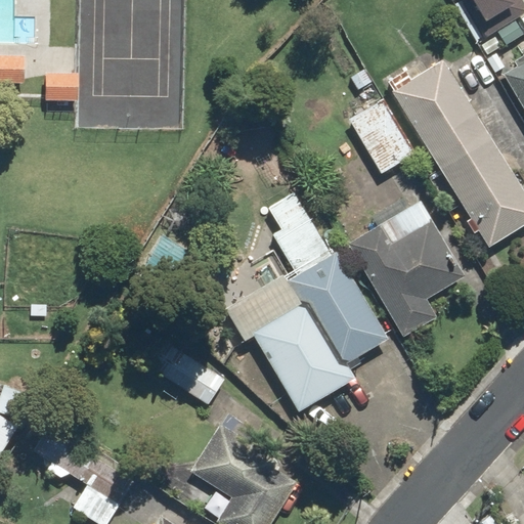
[(464,0),(484,35),(523,11),(523,1),(523,0),(464,0)]
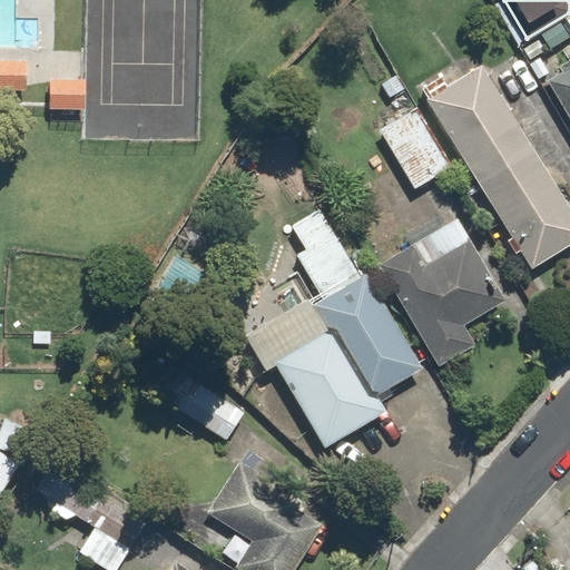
[(549,79),(569,114),(569,51),(568,53),(569,57),(569,58),(560,64),(563,70),(549,79)]
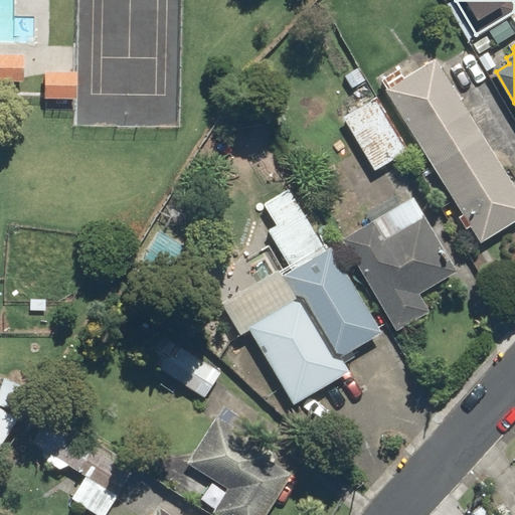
[(388,88),(386,89),(482,241),(514,220),(514,183),(437,57),(404,76),(399,68),(382,78),(388,88)]
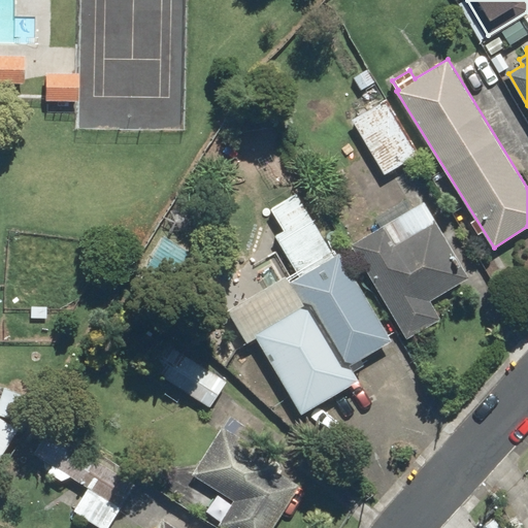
[(13,70),(0,69),(0,98),(13,99),(13,70)]
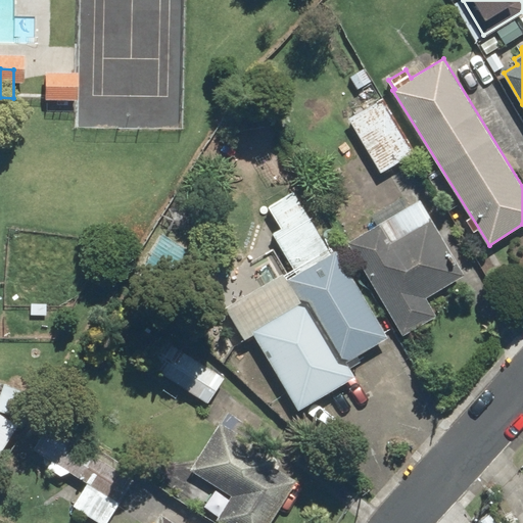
[(69,77),(28,76),(27,108),(69,109),(69,77)]
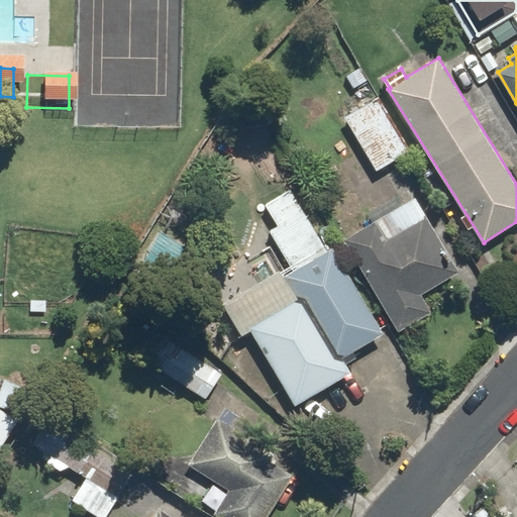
[(379,96),(345,116),(378,170),(411,150),(379,96)]
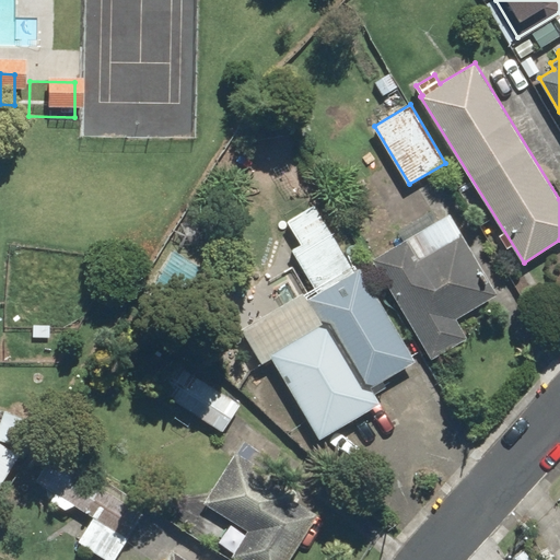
[(372,386),(417,360),(362,267),(356,270),(316,203),(288,220),(302,244),(292,249),(314,287),(242,328),(263,363),(272,358),(319,438),(381,401),(372,386)]
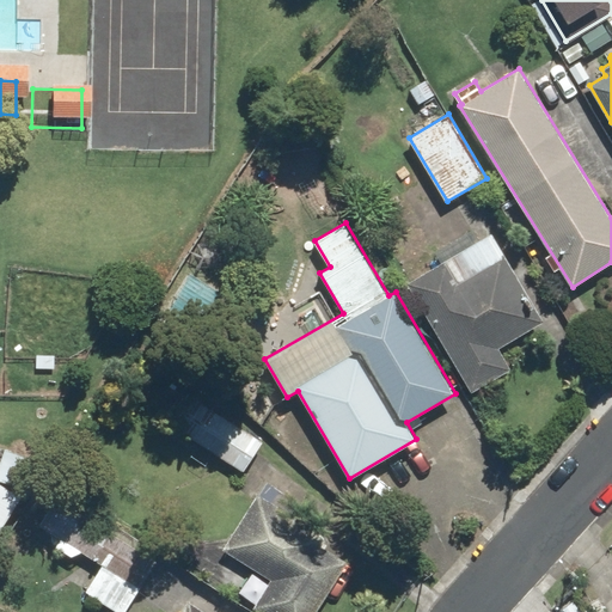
[(408,282),(472,391),(512,368),(500,348),(545,320),(494,233),(408,282)]
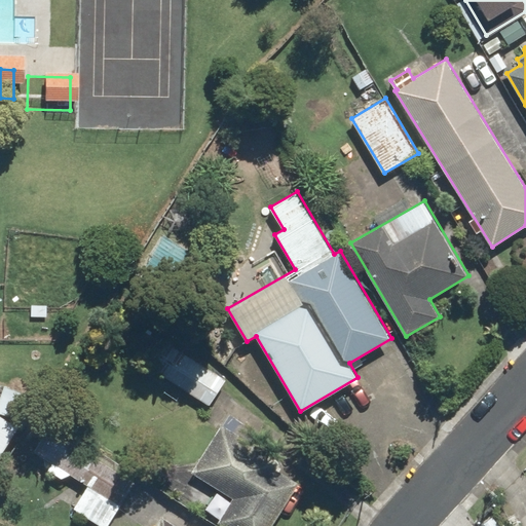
[(127,353),(211,405),(227,378),(144,328),(127,353)]
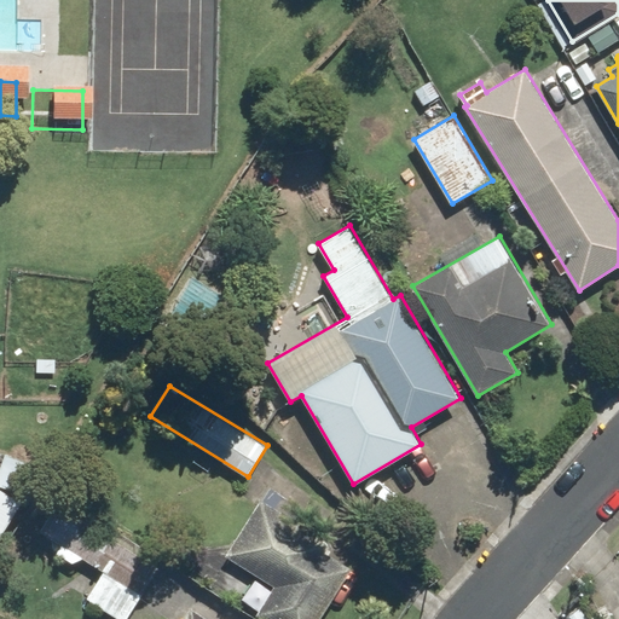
[(0,541),(27,501),(0,482),(0,541)]
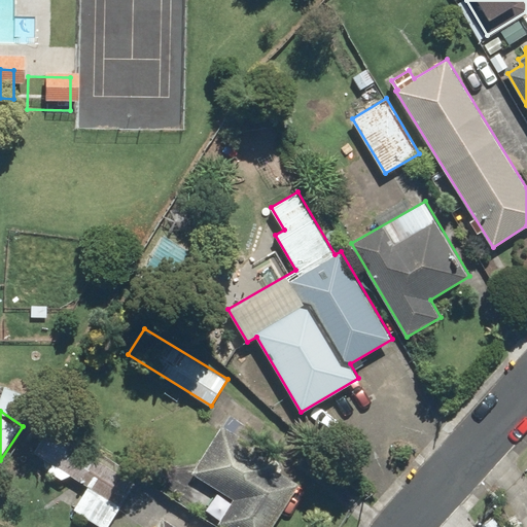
[(219,523),(224,526),(273,526),(301,484),(277,469),(282,462),(223,424),(192,472),(235,499),(219,523)]
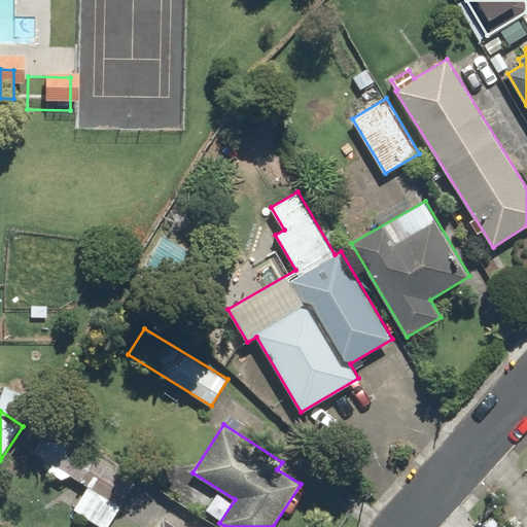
[(74,510),(103,526),(108,526),(137,481),(49,428),(35,453),(89,486),(74,510)]
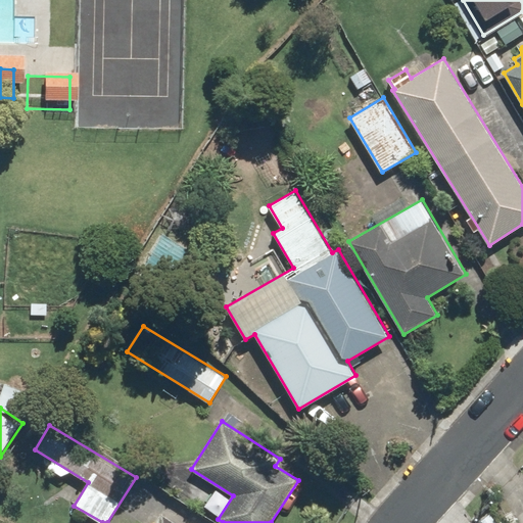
[(178,522),(161,513),(154,522),(178,522)]
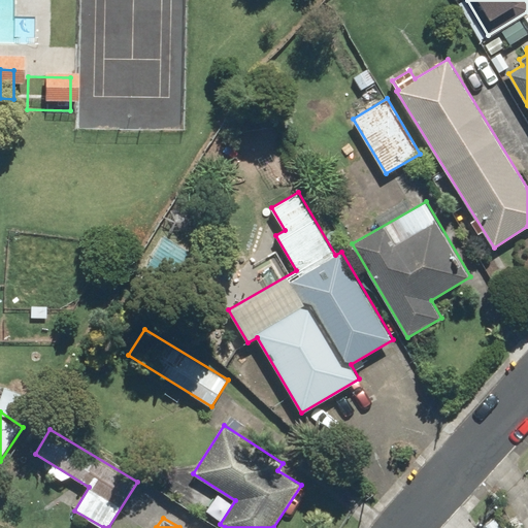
All buildings are outlined.
